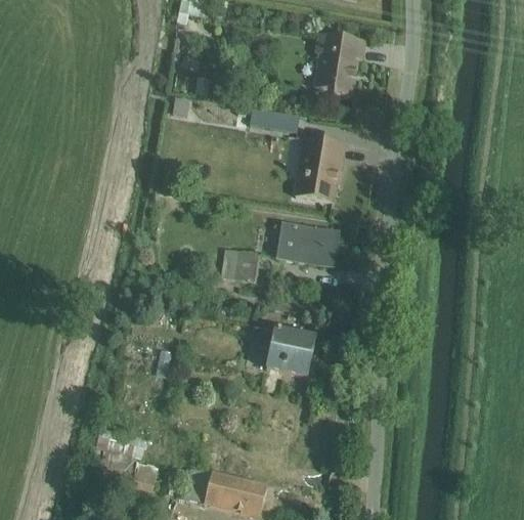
[(181,0),(176,23),(186,25),(188,14),(205,17),(207,4),(210,4),(211,1),(206,0),(181,0)]
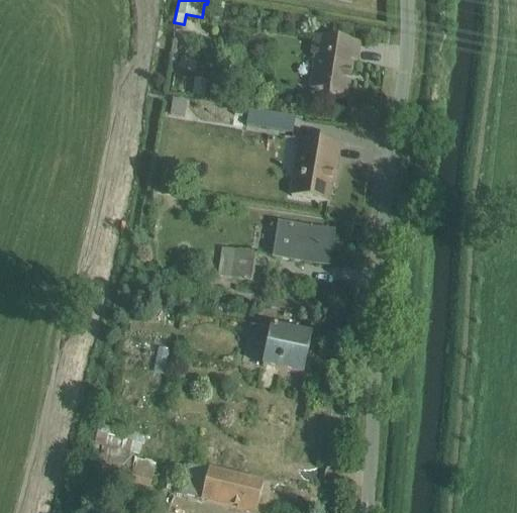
[(314,53),(308,89),(346,95),(351,59),(355,59),(358,39),(313,32),(310,52),(314,53)]
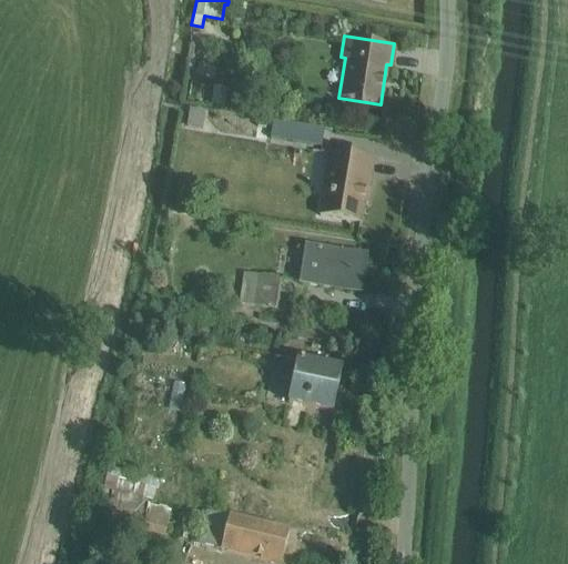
[(189,106),(186,124),(201,126),(204,108),(189,106)]
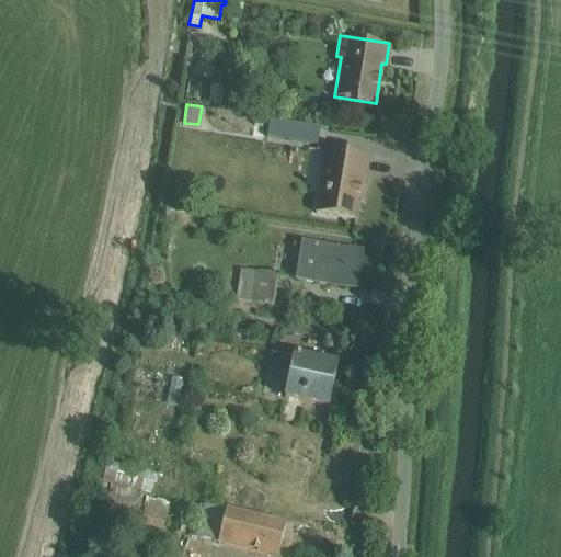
[(271,116),(266,134),(317,141),(320,125),(271,116)]
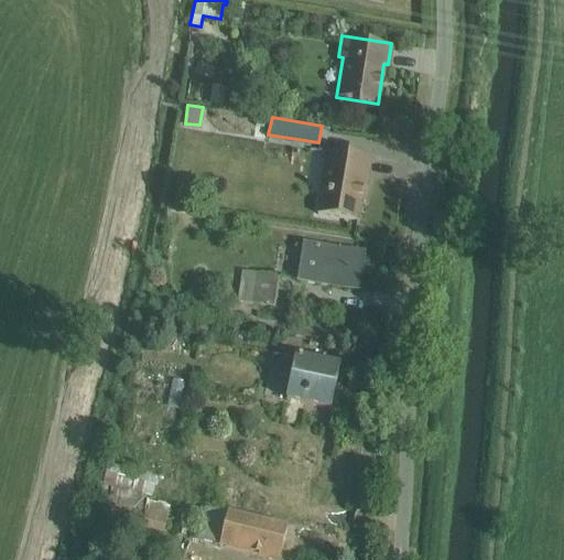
[(325,148),(316,211),(357,217),(361,186),(366,186),(370,155),(325,148)]
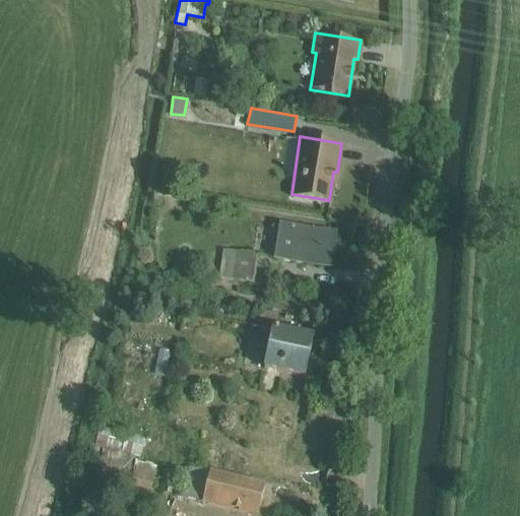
[(278,221),(273,256),(330,265),(335,231),(278,221)]
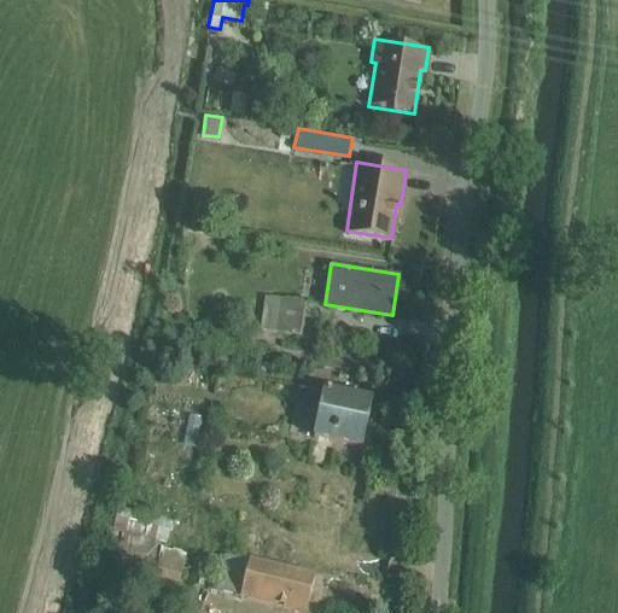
[(255,299),(252,320),(260,325),(260,326),(299,333),(305,299),(264,292),(263,296),(261,295),(255,299)]
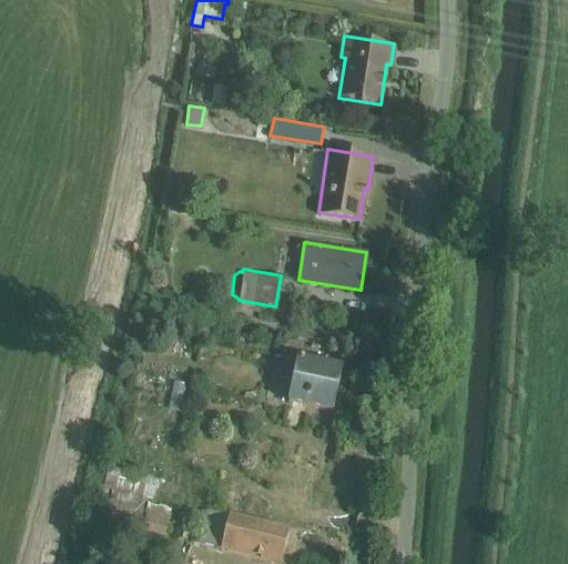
[(198,293),(194,306),(214,311),(217,298),(198,293)]
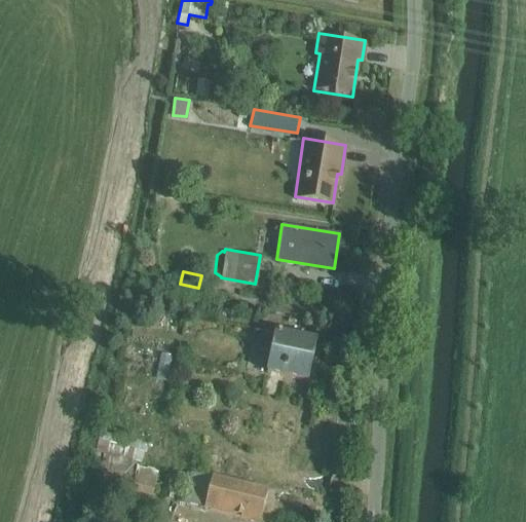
[(274,329),(265,369),(308,378),(316,338),(274,329)]
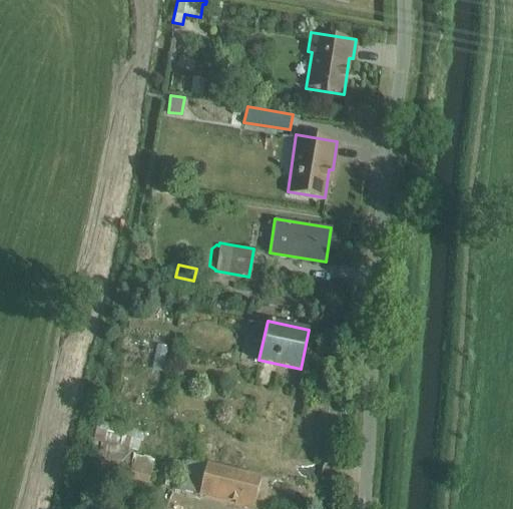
[(92,438),(131,447),(137,449),(140,439),(133,437),(136,428),(97,419),(92,438)]
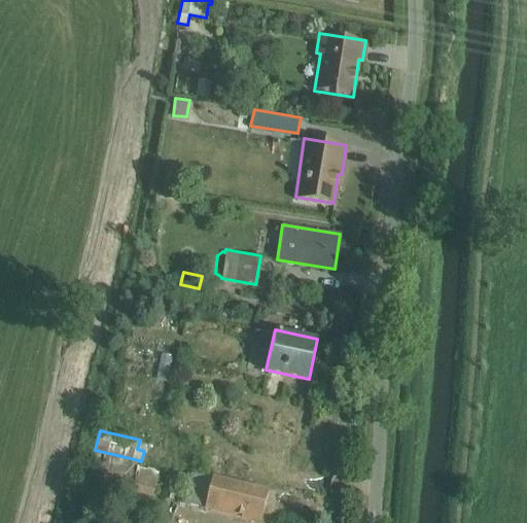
[(135,459),(95,450),(88,481),(128,489),(135,459)]
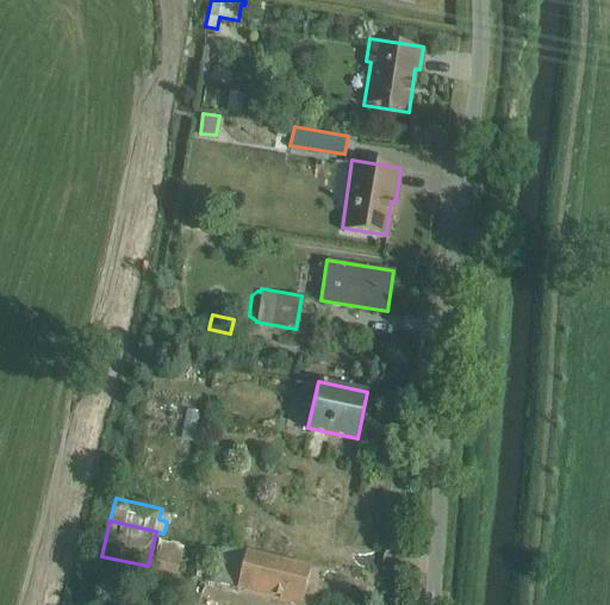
[(161,536),(153,567),(176,572),(181,554),(175,552),(179,540),(170,537),(169,540),(162,538),(162,536),(161,536)]
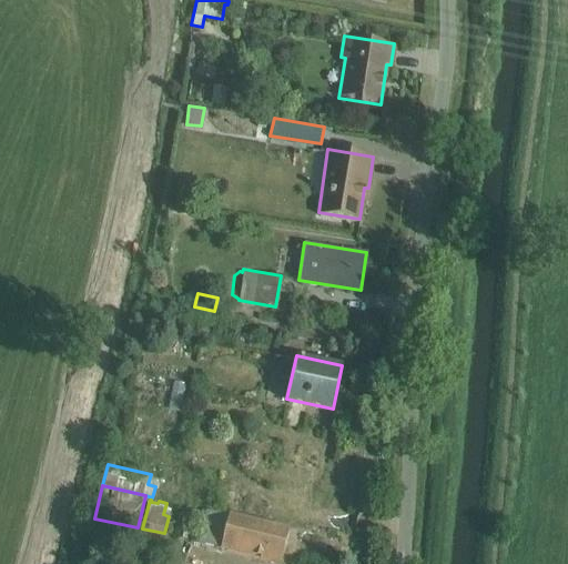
[(200,513),(194,539),(281,560),(288,527),(205,509),(204,514),(200,513)]
